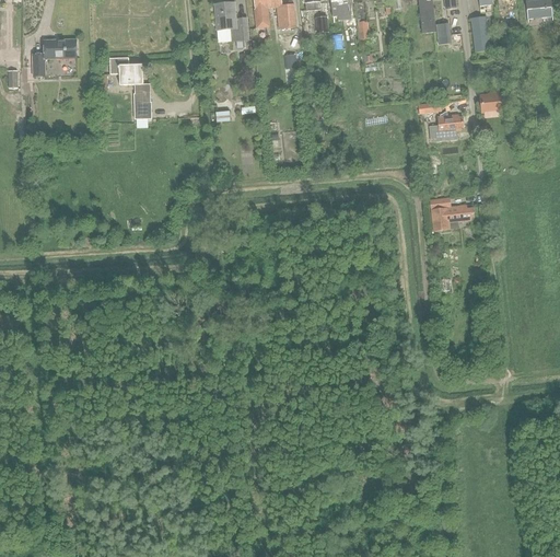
[(254,0),(255,9),(257,26),(270,25),(268,8),(277,7),(279,27),(296,26),(293,2),(282,3),(282,0),(254,0)]
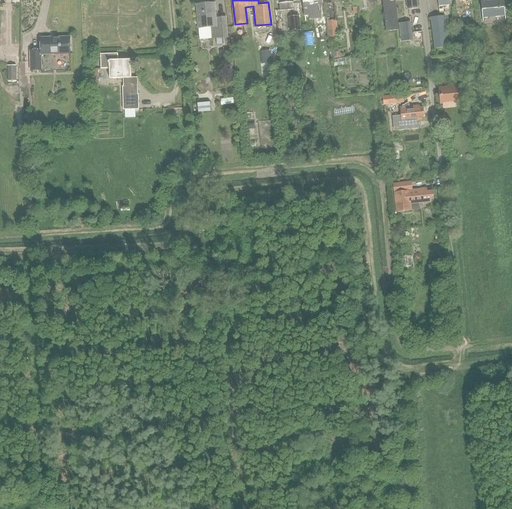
[(280,9),(293,8),(293,0),(279,0),(279,2),(280,9)]
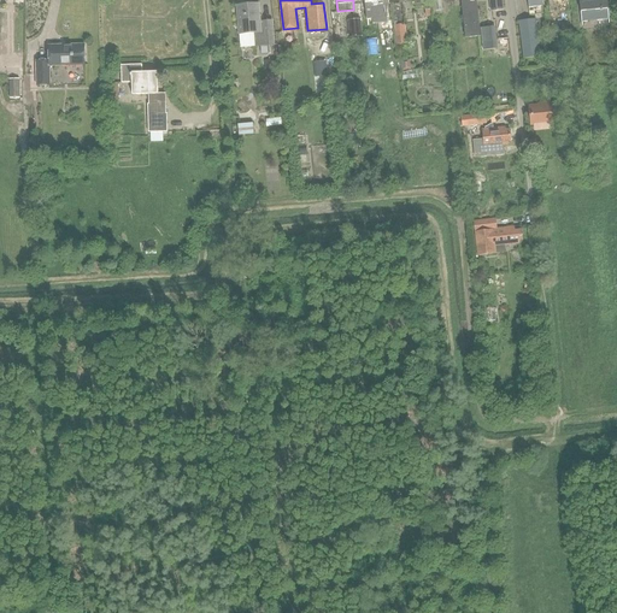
[(387,15),(386,5),(385,0),(364,0),(366,17),(371,16),(372,21),(387,19),(386,15),(387,15)]
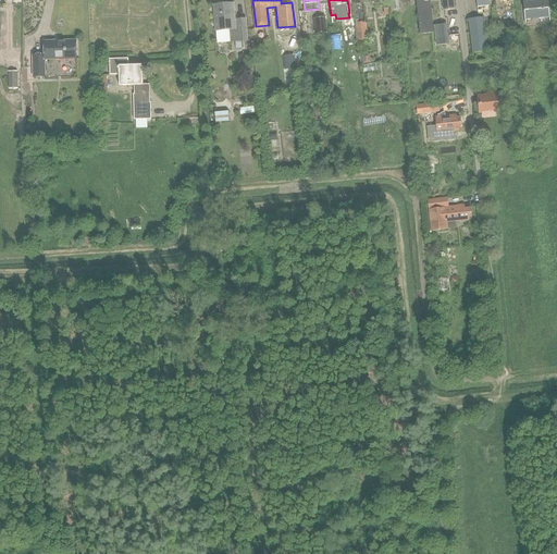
[(433,31),(429,0),(416,0),(420,32),(433,31)]
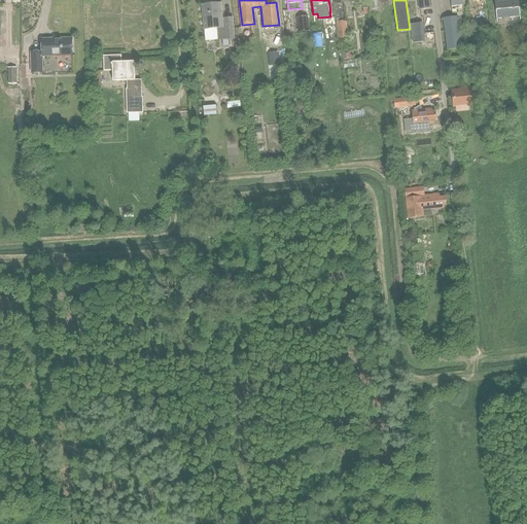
[(494,0),(496,16),(520,14),(519,0),(494,0)]
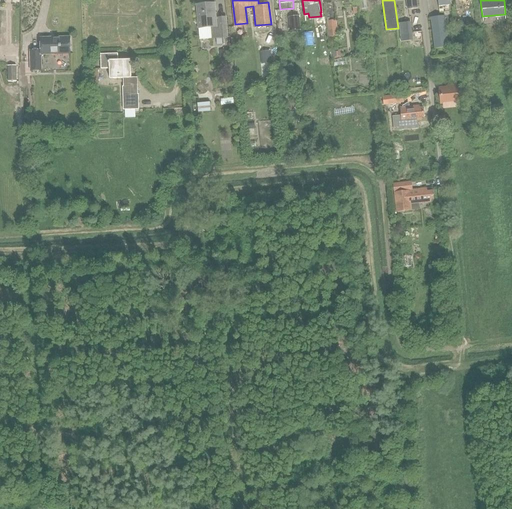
[(196,3),(199,38),(227,35),(225,15),(215,16),(214,1),(196,3)]
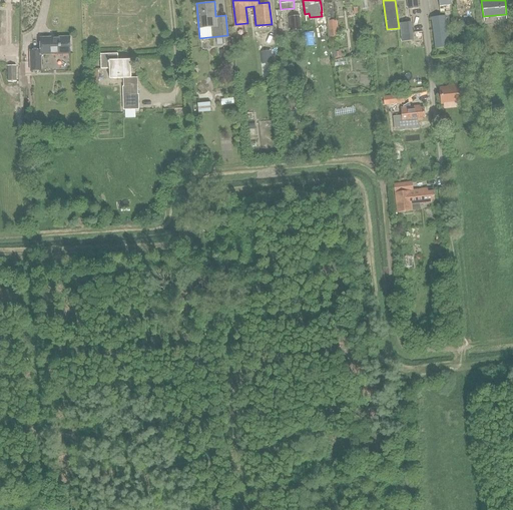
[(328,20),(336,19),(334,3),(326,4),(328,20)]
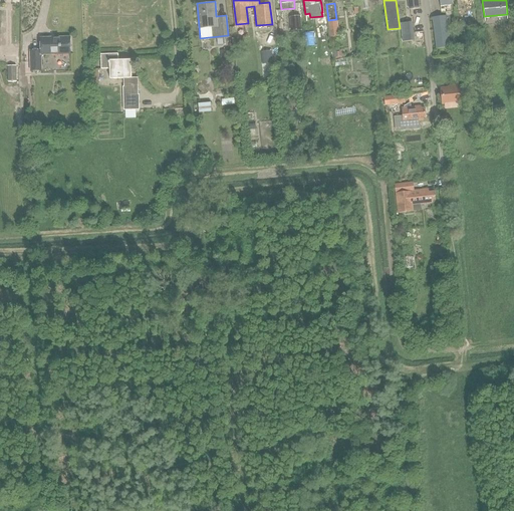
[(289,15),(290,30),(301,29),(299,14),(289,15)]
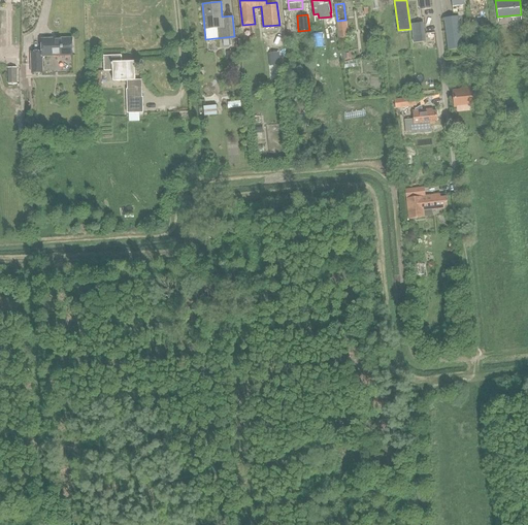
[(448,48),(462,46),(458,14),(443,15),(448,48)]
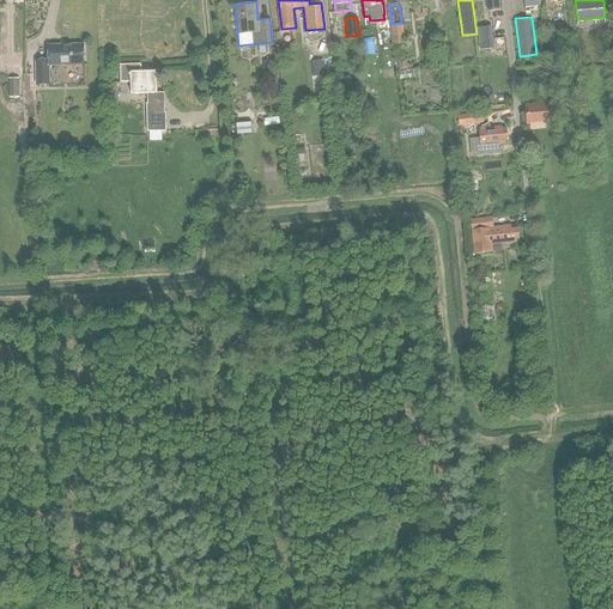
[(394,43),(405,42),(401,23),(392,24),(394,43)]
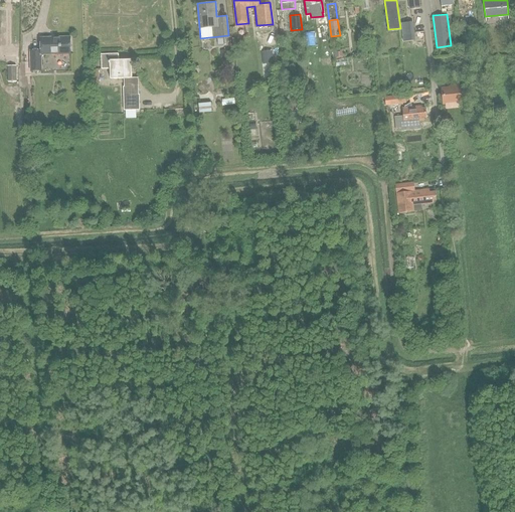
[(70,35),(40,36),(40,48),(30,48),(30,69),(41,69),(41,53),(70,52),(70,35)]
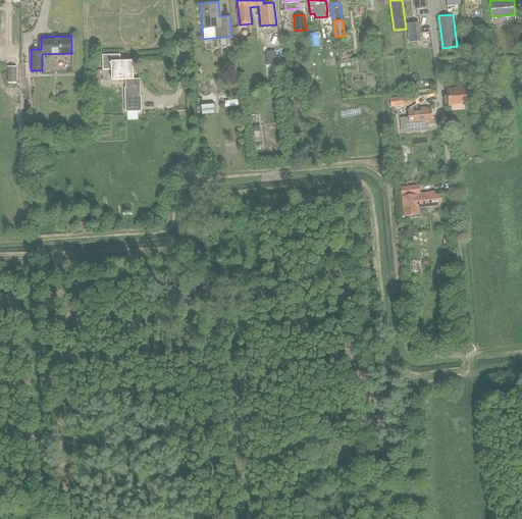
[(336,49),(337,57),(349,56),(348,48),(336,49)]
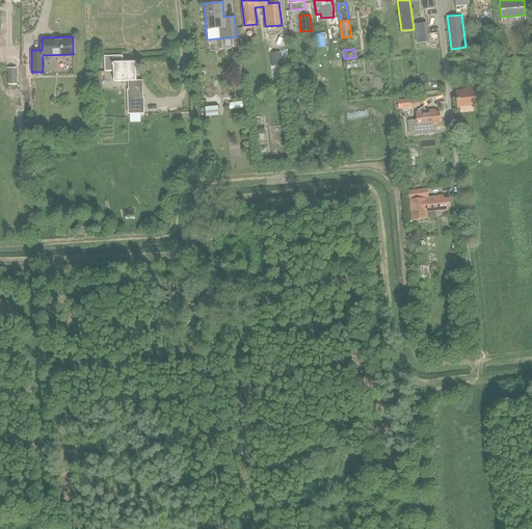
[(270,51),(271,63),(283,62),(281,50),(270,51)]
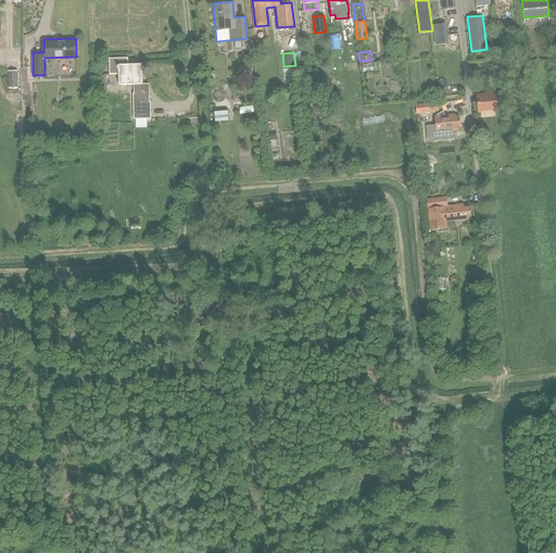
[(127,55),(109,57),(109,73),(118,72),(118,84),(134,83),(141,83),(141,91),(135,91),(134,91),(134,117),(151,117),(151,99),(150,99),(150,82),(142,82),(141,63),(128,63),(127,55)]
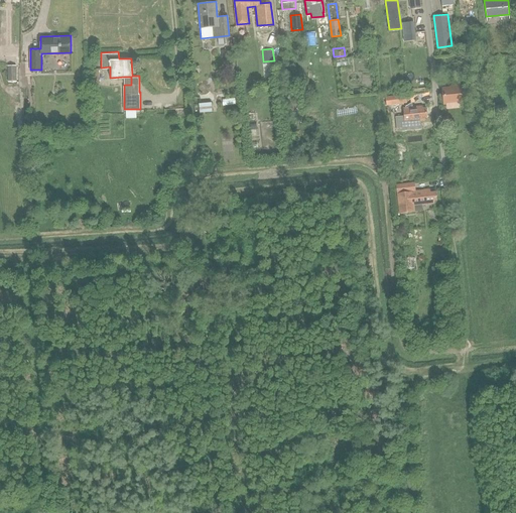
[(444,103),(466,101),(465,84),(449,85),(449,86),(442,87),(444,103)]
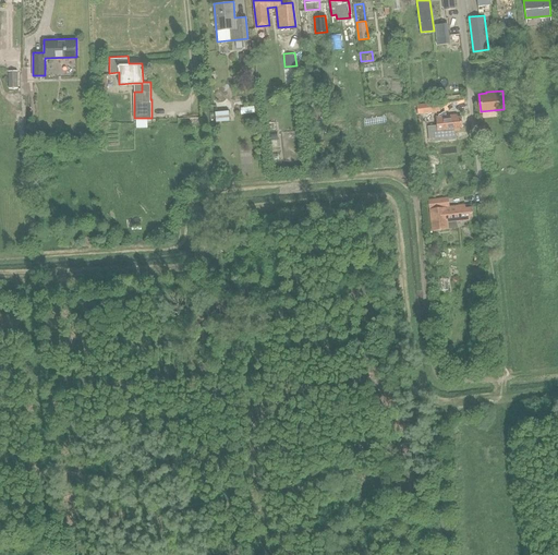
[(415,104),(416,112),(438,109),(437,100),(415,104)]
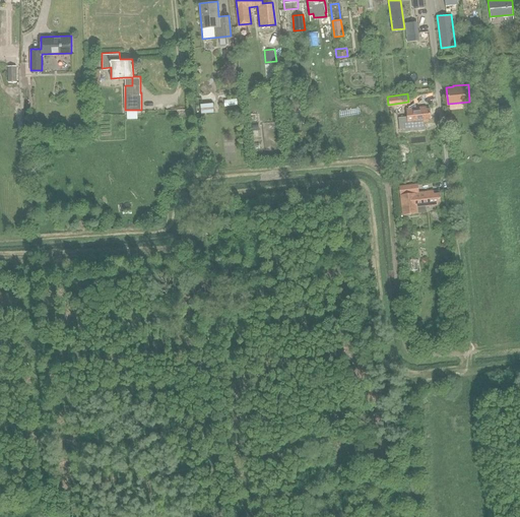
[(213,110),(212,102),(199,103),(200,112),(213,110)]
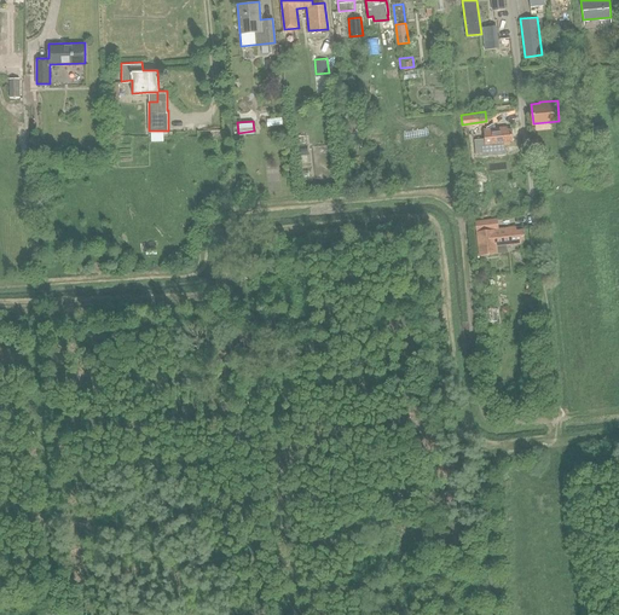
[(485,138),(476,139),(478,151),(504,149),(503,144),(509,143),(508,140),(513,139),(512,128),(507,128),(507,126),(493,127),(492,123),(486,126),(486,128),(484,128),(485,138)]
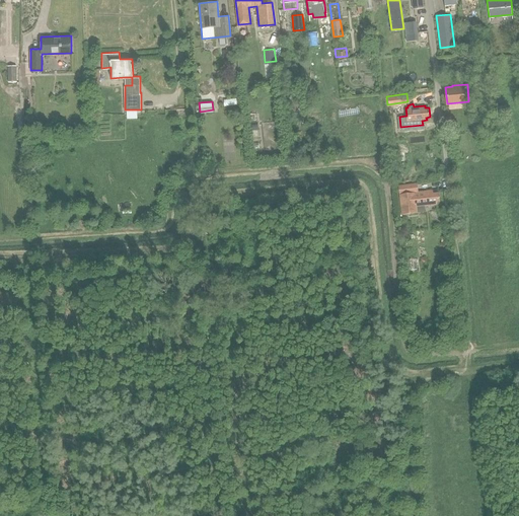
[(401,213),(405,213),(417,211),(416,205),(437,203),(436,201),(439,200),(438,192),(432,192),(432,189),(418,191),(417,182),(398,185),(401,213)]
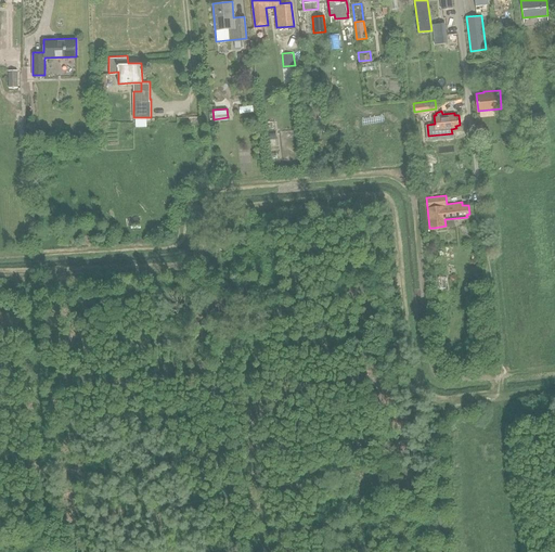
All buildings are outlined.
